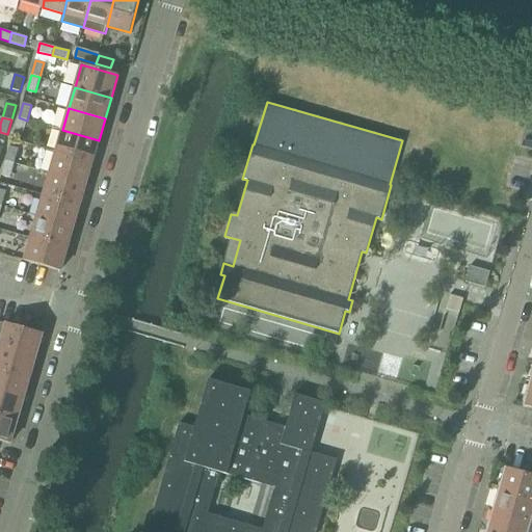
[(27,121),(19,117),(15,132),(23,135),(27,121)]
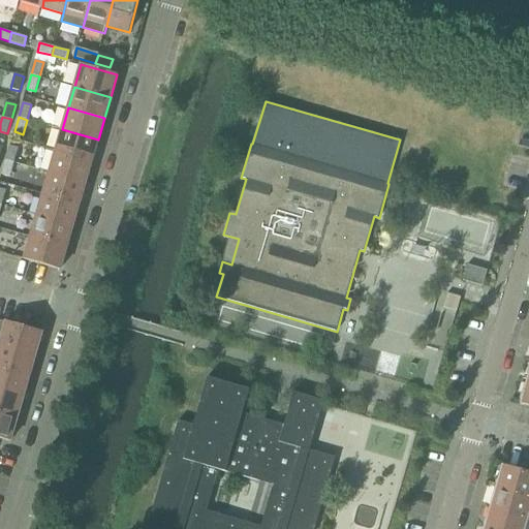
[(62,129),(56,151),(92,161),(98,139),(62,129)]
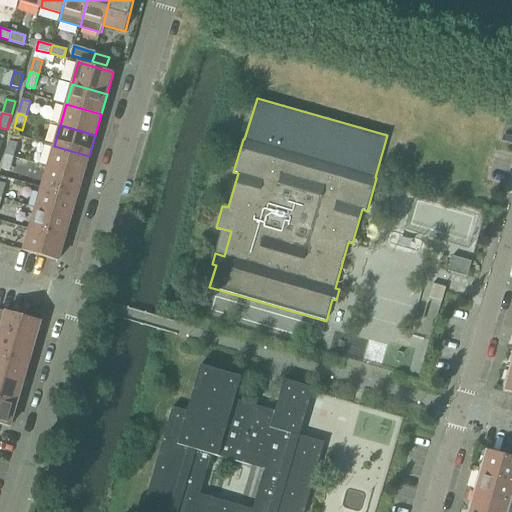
[(10,140),(6,155),(14,157),(18,143),(10,140)]
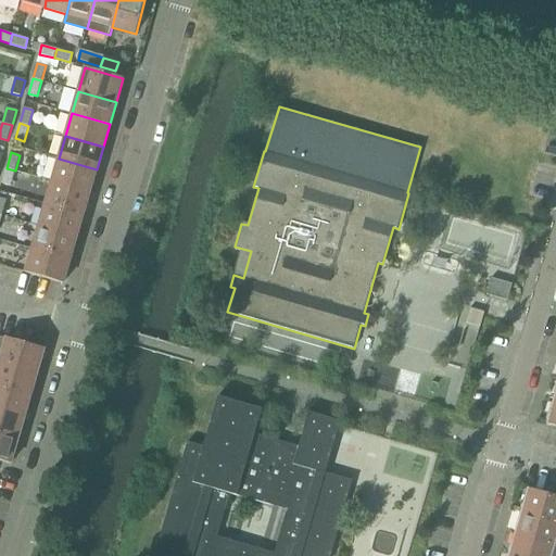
[(59,159),(52,181),(90,192),(97,169),(59,159)]
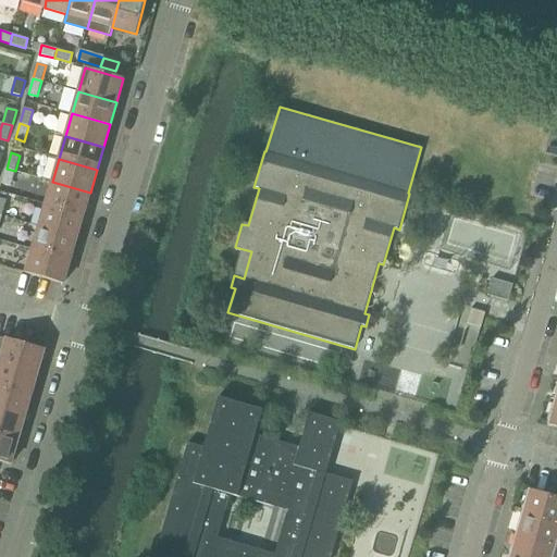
[(15,171),(7,169),(2,183),(11,186),(15,171)]
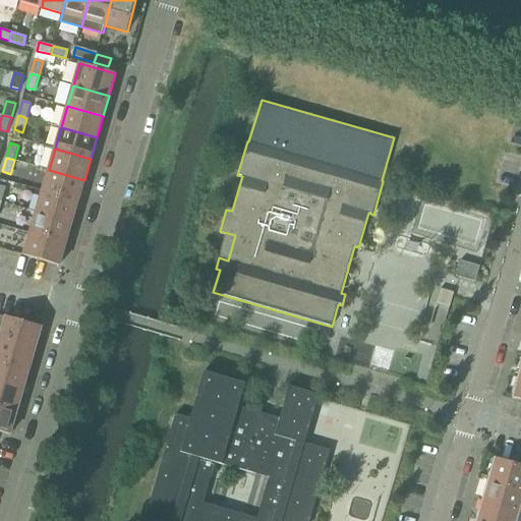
[(49,170),(43,190),(78,200),(84,180),(49,170)]
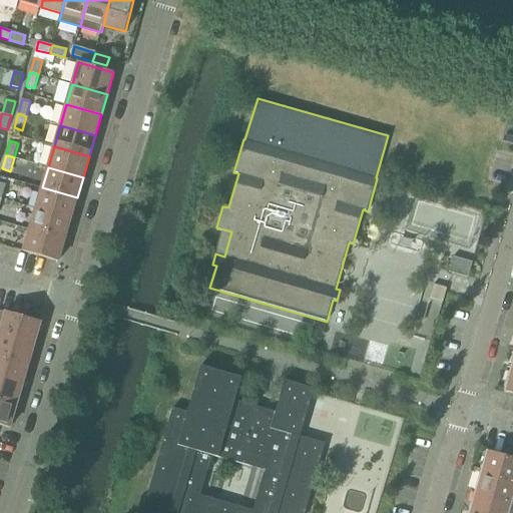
[(42,187),(36,208),(70,218),(77,197),(42,187)]
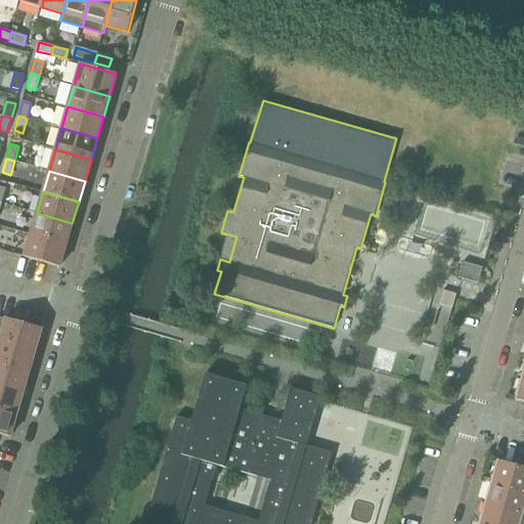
[(37,213),(31,234),(66,245),(72,223),(37,213)]
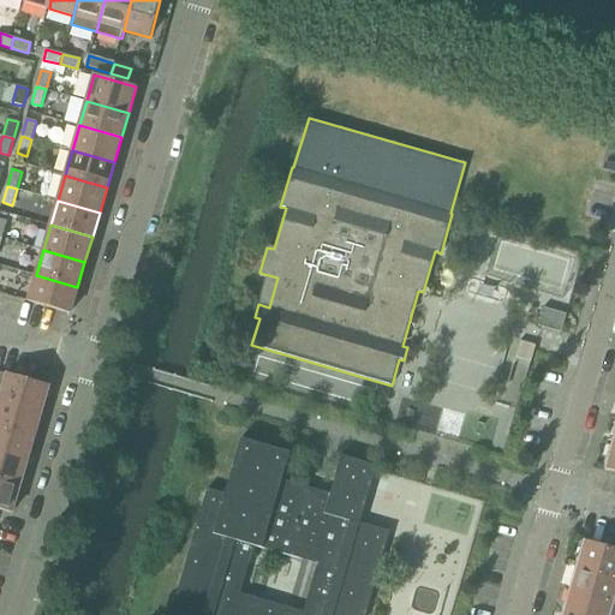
[(77,287),(36,275),(28,302),(70,314),(77,287)]
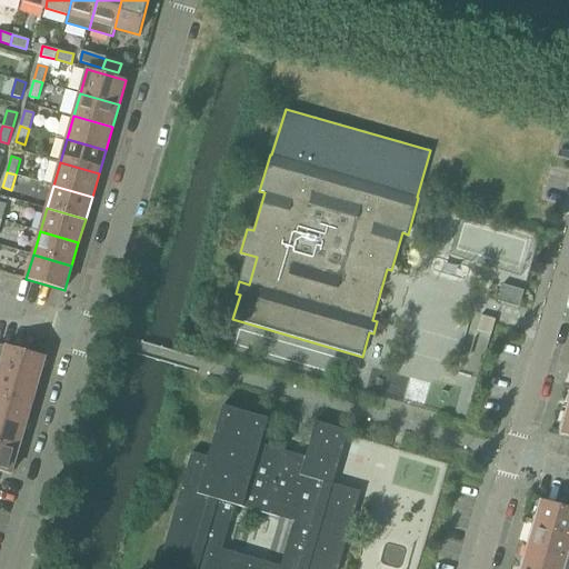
[(498,301),(520,308),(525,290),(503,285),(498,301)]
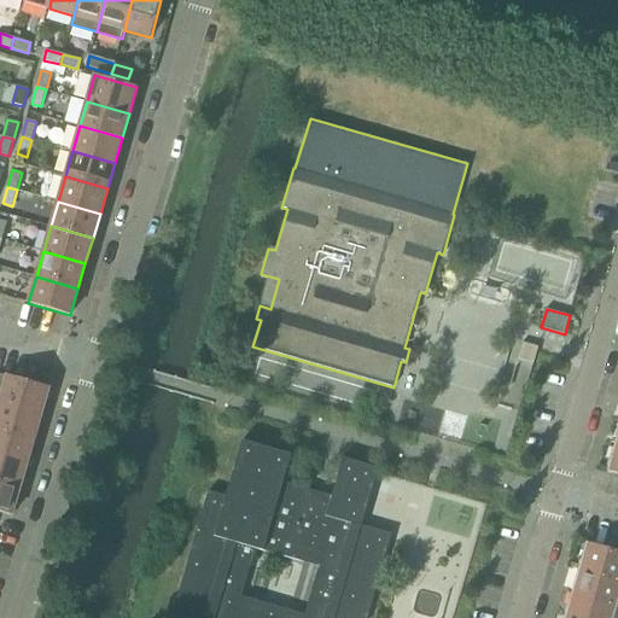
[(523,343),(518,359),(534,363),(538,347),(523,343)]
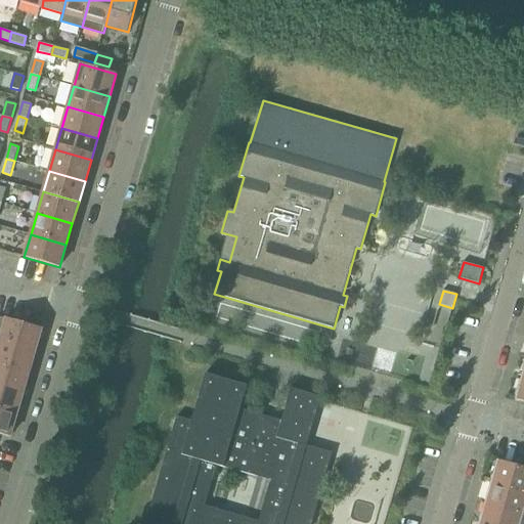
[(6,317),(0,340),(35,351),(42,329),(6,317)]
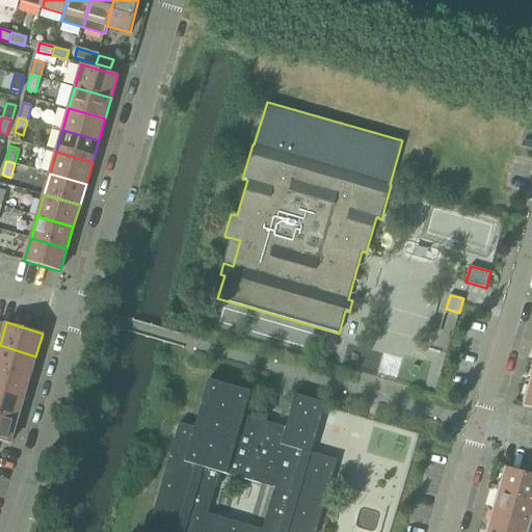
[(0,345),(0,369),(29,377),(35,356),(0,345)]
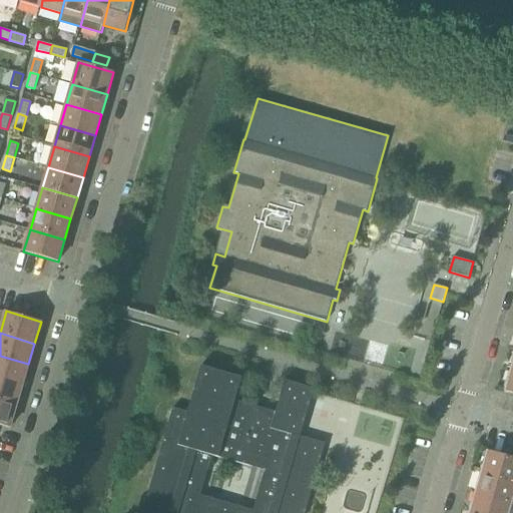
[(0,356),(0,378),(22,385),(28,364),(0,356)]
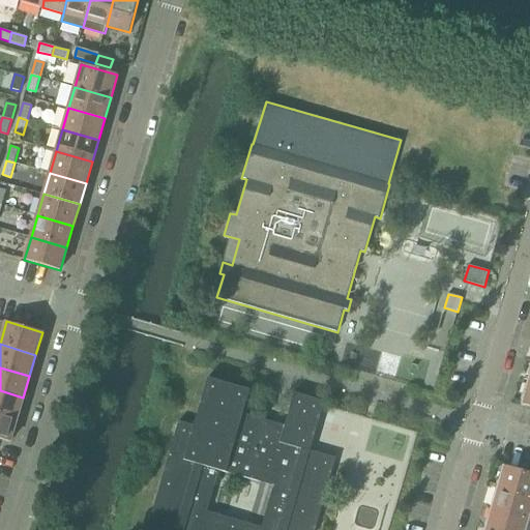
[(315,529),(336,459),(311,450),(324,402),(294,392),(284,430),(267,425),(268,421),(243,414),(248,389),(208,378),(194,425),(179,421),(147,529),(315,529)]
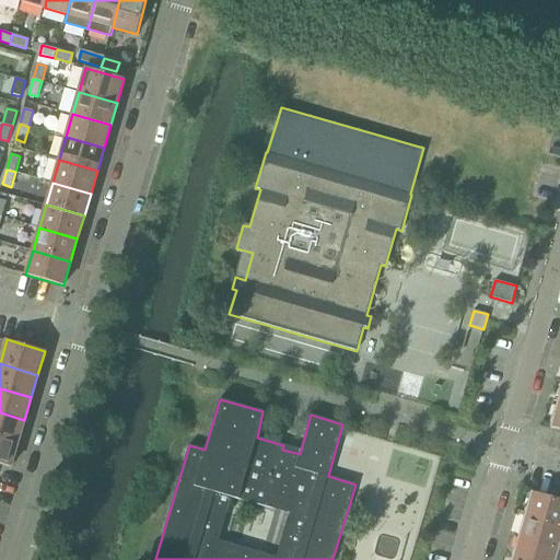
[(0,412),(0,438),(18,443),(24,420),(0,412)]
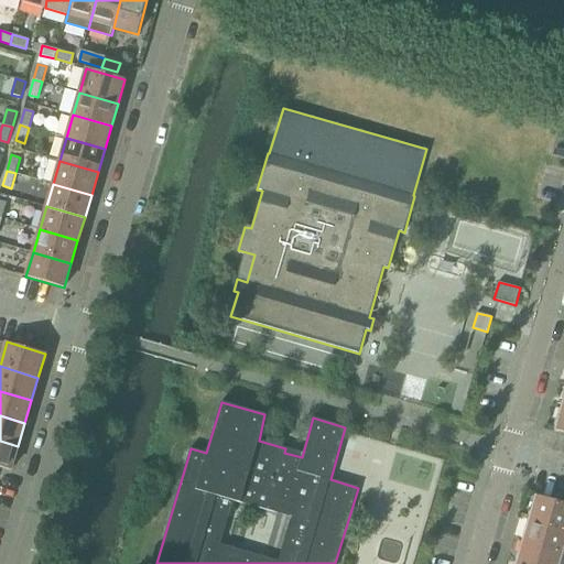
[(18,446),(0,441),(0,466),(11,470),(18,446)]
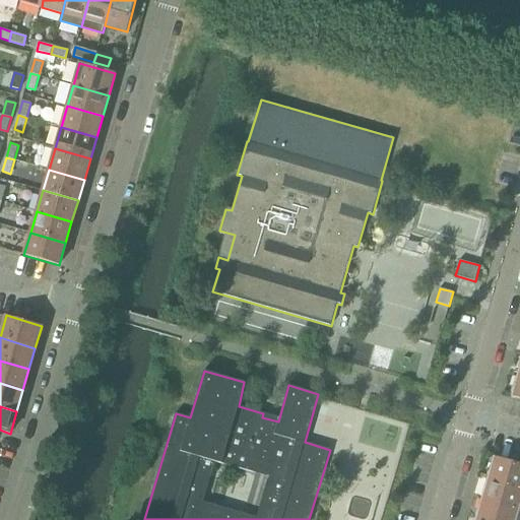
[(519,464),(494,457),(488,478),(519,486),(519,464)]
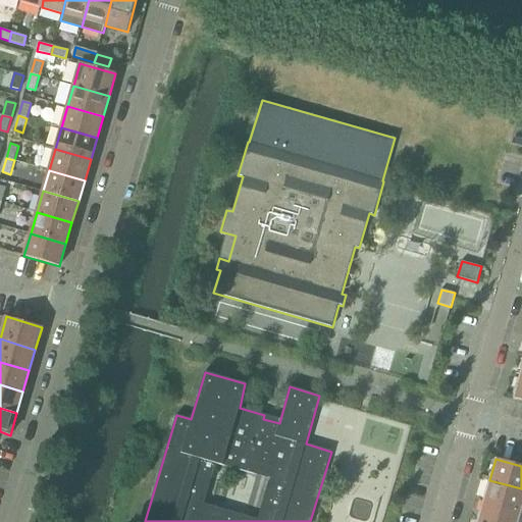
[(521,488),(489,480),(484,500),(521,511),(521,506),(521,488)]
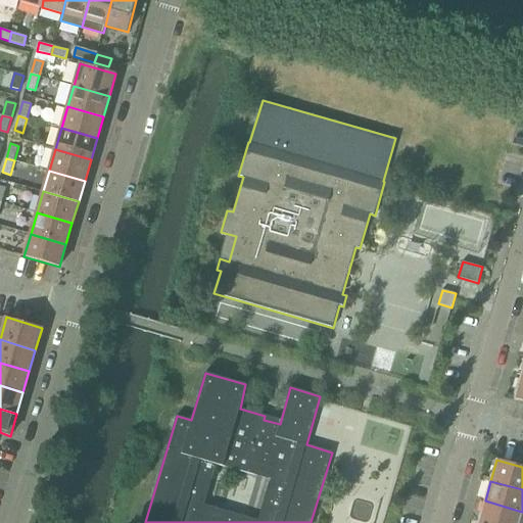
[(485,501),(479,521),(486,522),(518,522),(522,512),(485,501)]
